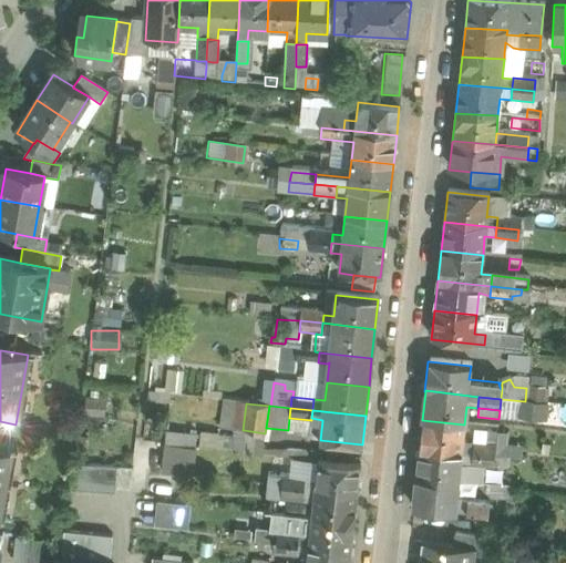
[(289,418),(288,430),(310,432),(311,420),(289,418)]
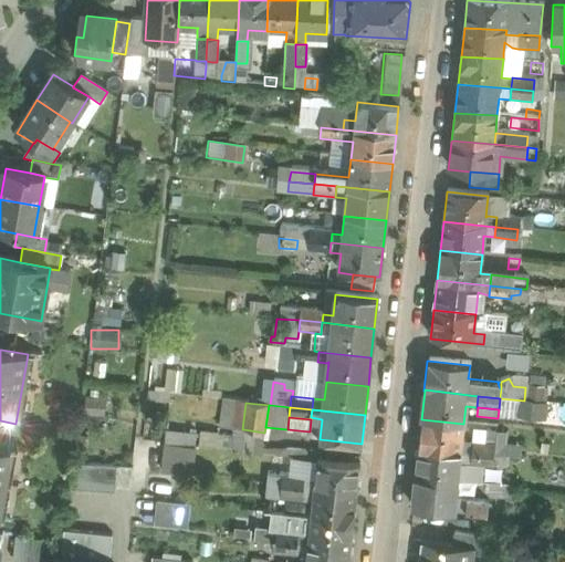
[(463,424),(421,419),(418,448),(471,455),(472,444),(461,443),(463,424)]
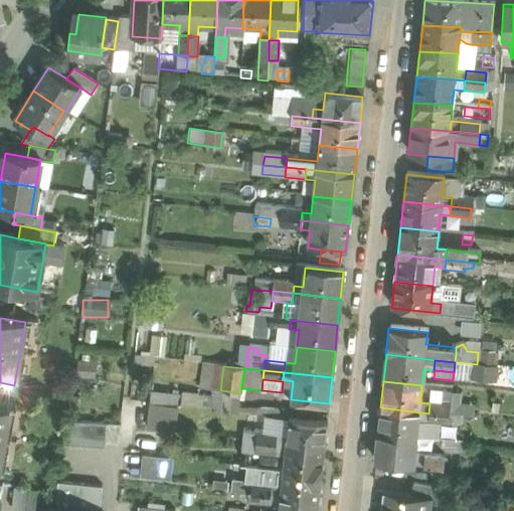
[(240,393),(221,390),(221,396),(220,410),(237,412),(240,393)]
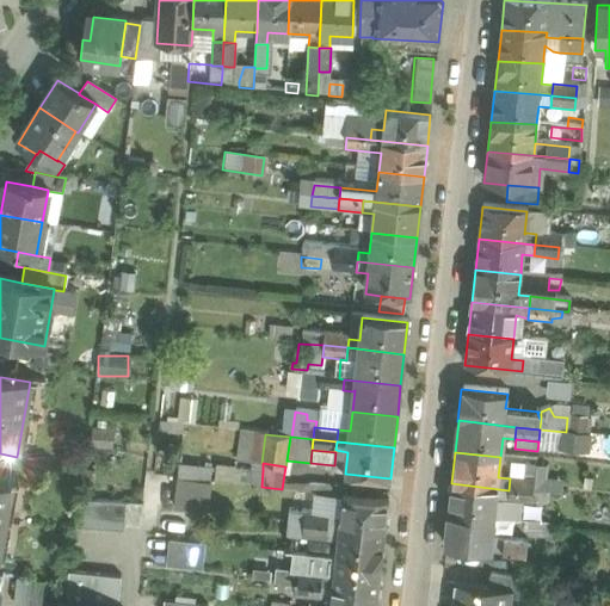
[(263,470),(252,470),(251,488),(262,489),(262,487),(263,470)]
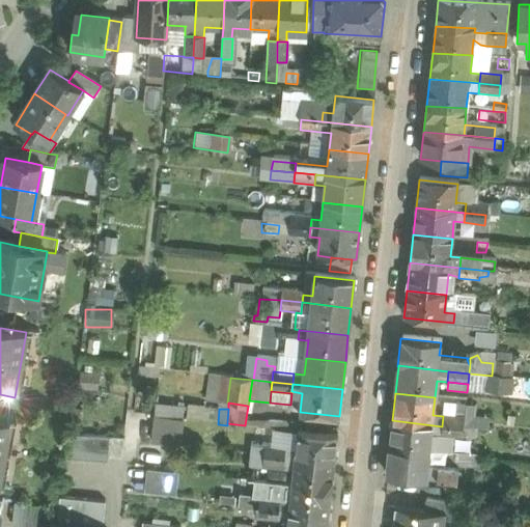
[(154,418),(150,445),(179,447),(183,421),(154,418)]
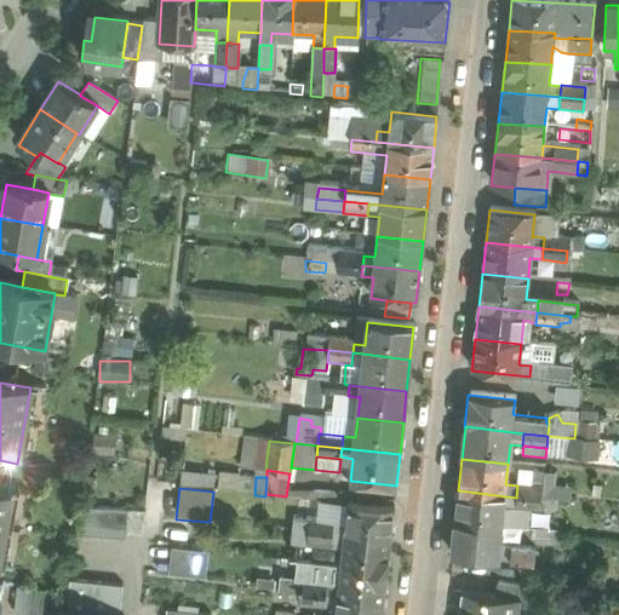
[(0,555),(11,493),(0,489),(0,555)]
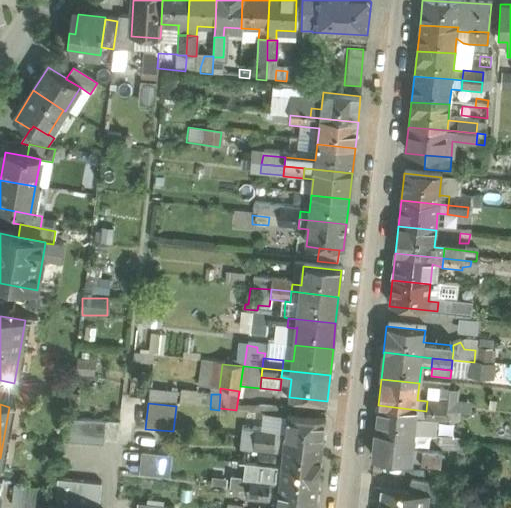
[(426,411),(378,405),(375,432),(413,436),(415,419),(425,420),(426,411)]
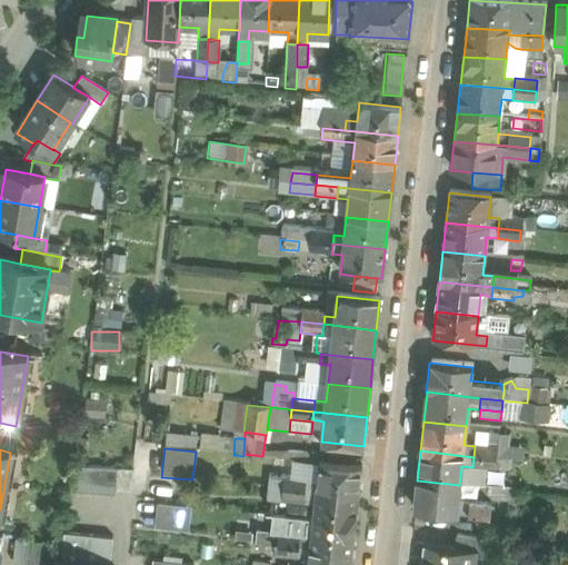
[(317,483),(319,464),(291,462),(290,479),(306,481),(306,482),(317,483)]
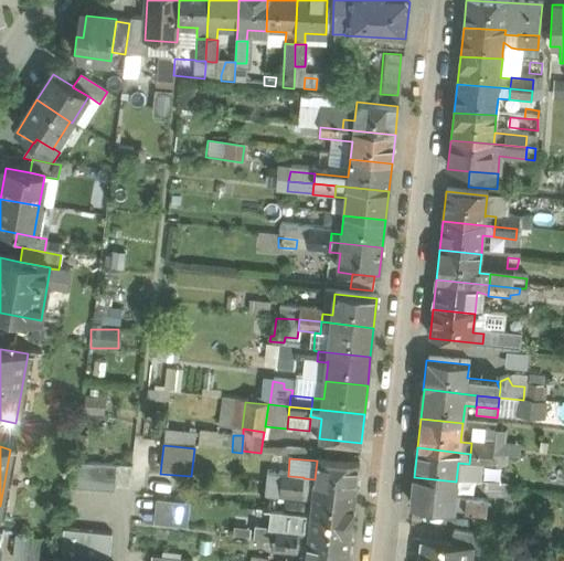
[(359,465),(317,461),(315,479),(304,478),(302,488),(355,494),(359,465)]
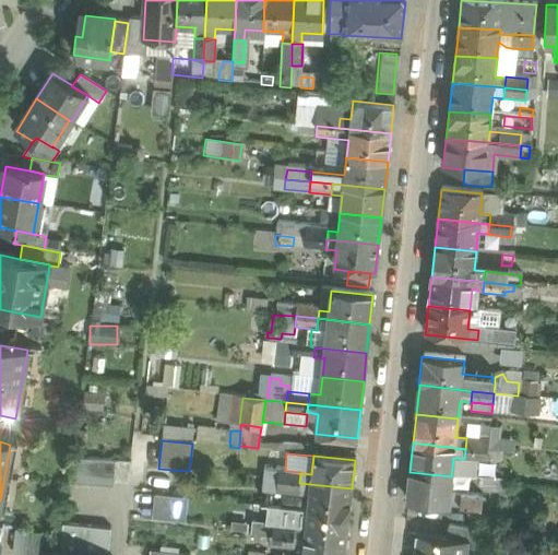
[(113,462),(72,459),(68,485),(111,488),(113,462)]
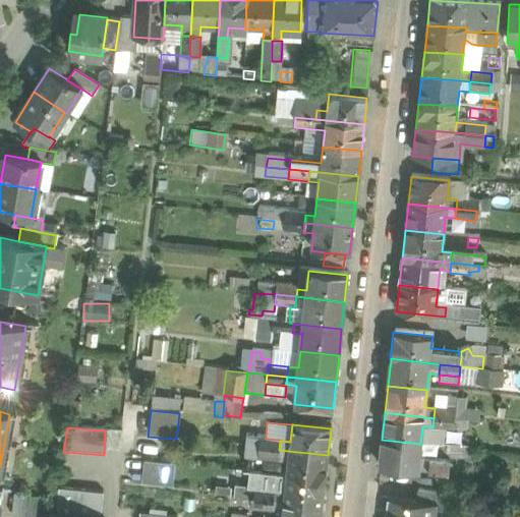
[(260,438),(243,437),(242,446),(258,448),(260,438)]
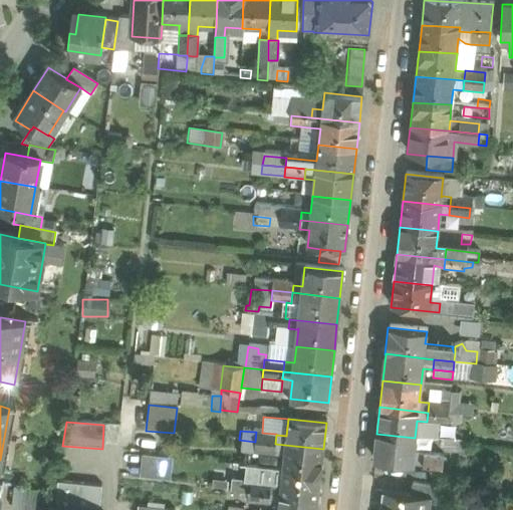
[(262,433),(256,432),(255,442),(275,444),(276,435),(276,434),(262,433)]
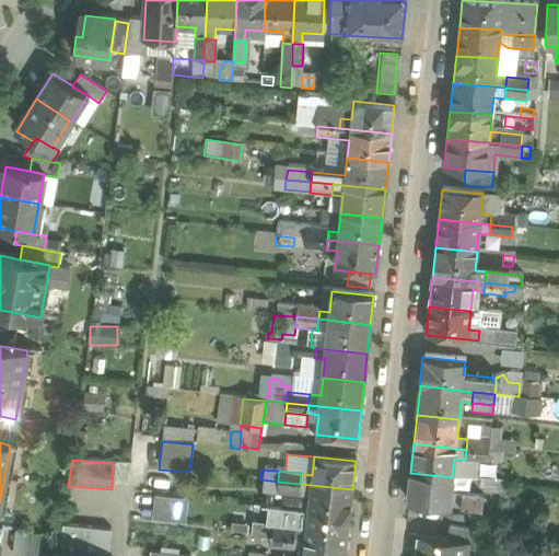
[(452,477),(410,473),(407,502),(459,508),(461,497),(454,496),(450,497),(452,477)]
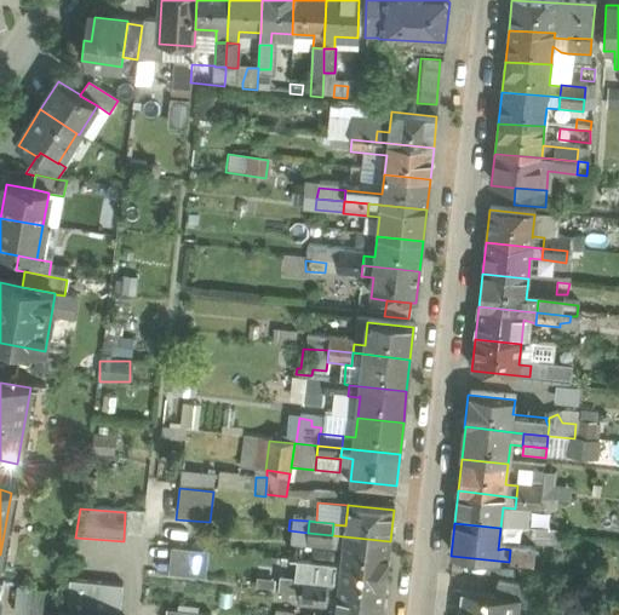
[(308,533),(288,530),(287,544),(285,544),(284,556),(293,557),(294,545),(307,546),(307,544),(308,533)]
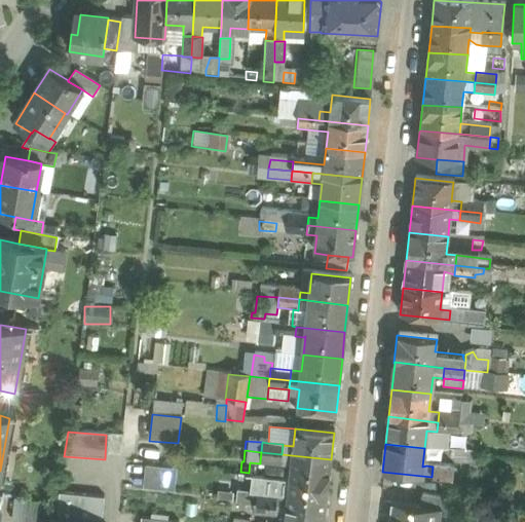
[(477,454),(455,451),(454,463),(475,467),(477,454)]
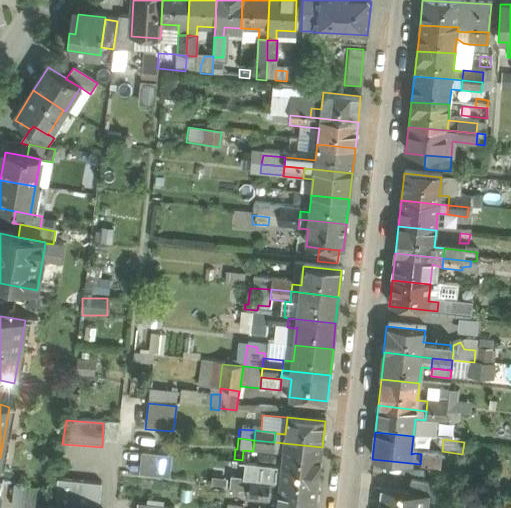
[(274,442),(254,440),(253,449),(273,451),(274,442)]
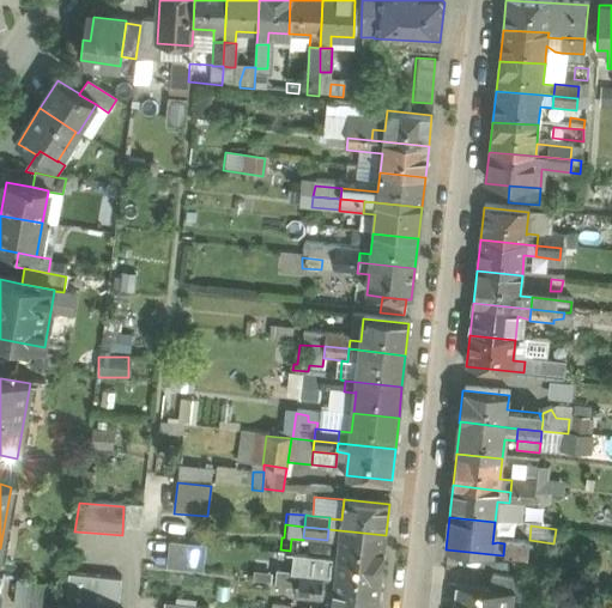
[(386,535),(328,529),(327,540),(339,541),(337,561),(382,566),(386,535)]
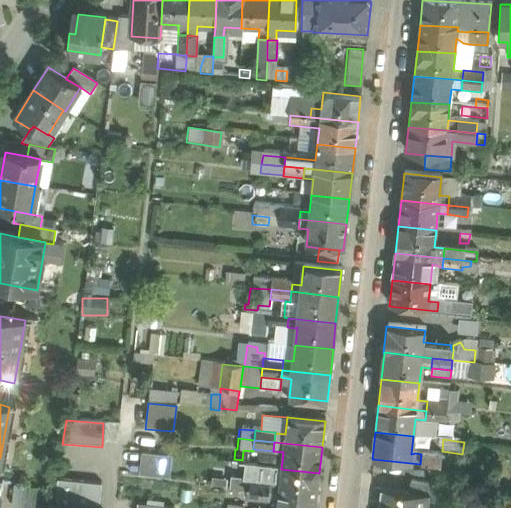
[(169,477),(169,454),(137,453),(137,476),(169,477)]
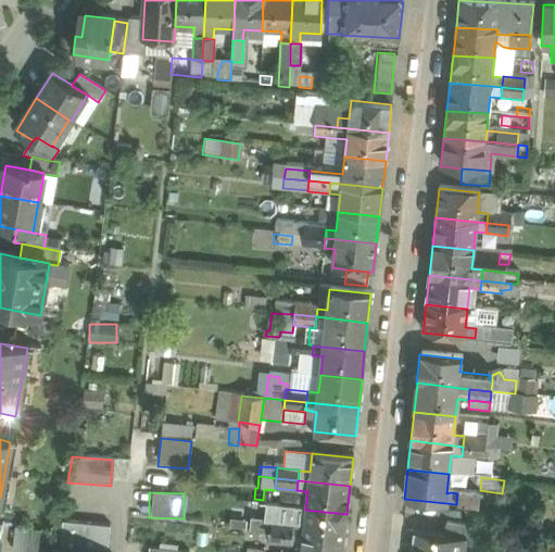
[(479,496),(457,493),(456,504),(478,506),(479,496)]
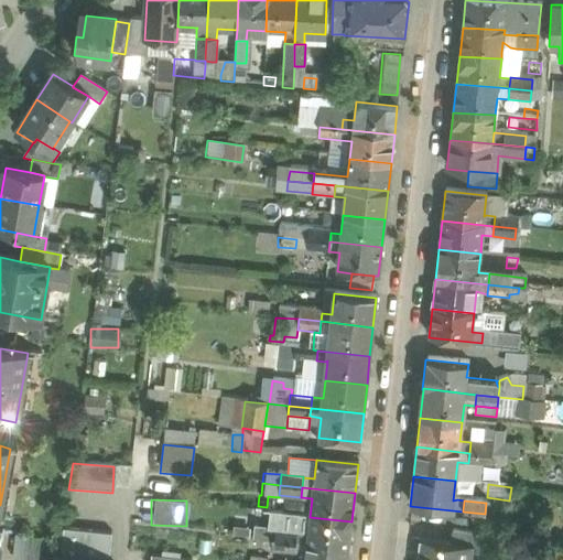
[(352,521),(310,517),(307,535),(296,534),(295,544),(348,549),(352,521)]
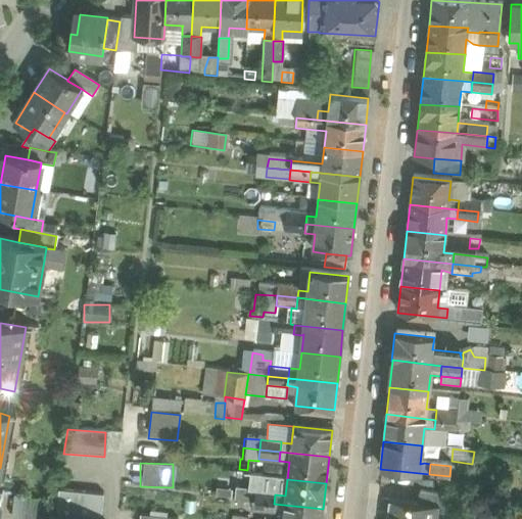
[(78,518),(81,493),(58,491),(55,518),(78,518)]
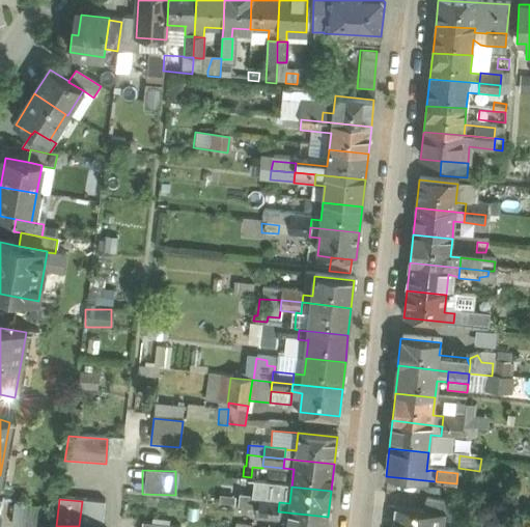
[(279,502),(258,500),(258,509),(278,511),(279,502)]
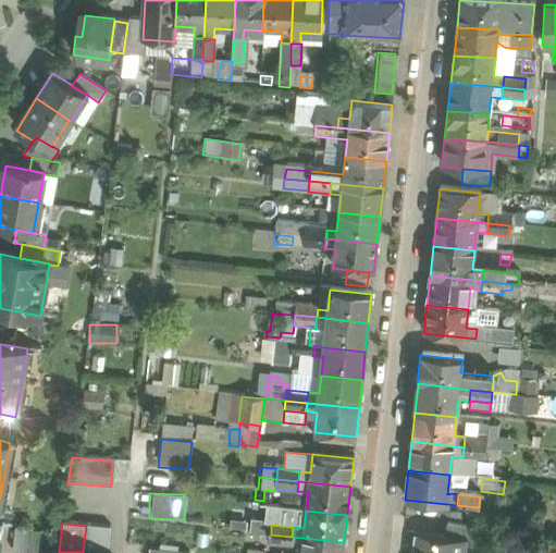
[(86,526),(83,552),(106,552),(109,528),(86,526)]
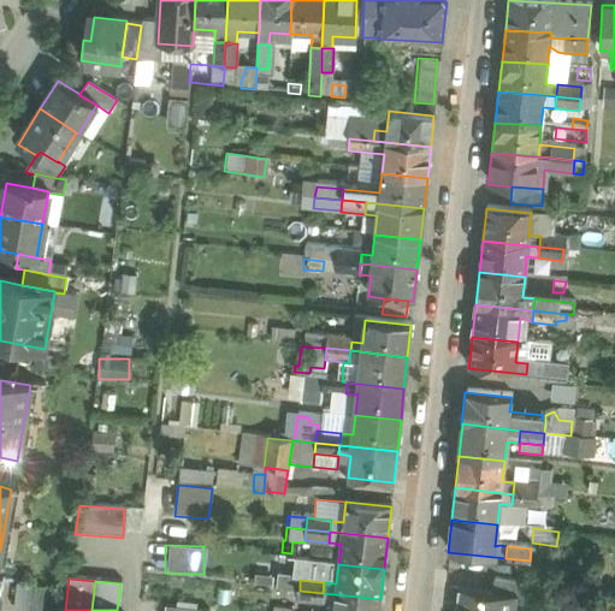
[(527,585),(494,581),(491,595),(515,598),(515,600),(526,601),(527,585)]
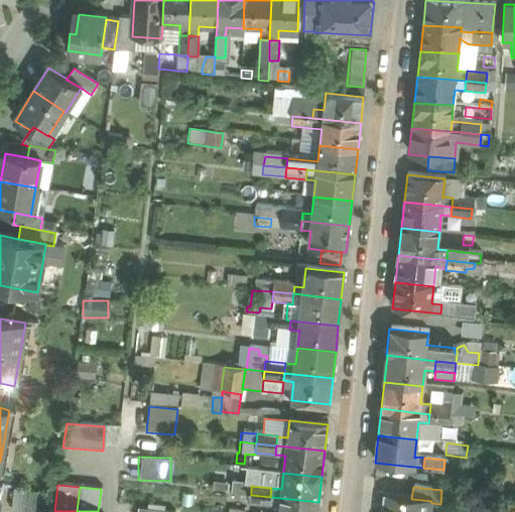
[(36,511),(39,494),(16,490),(12,511),(36,511)]
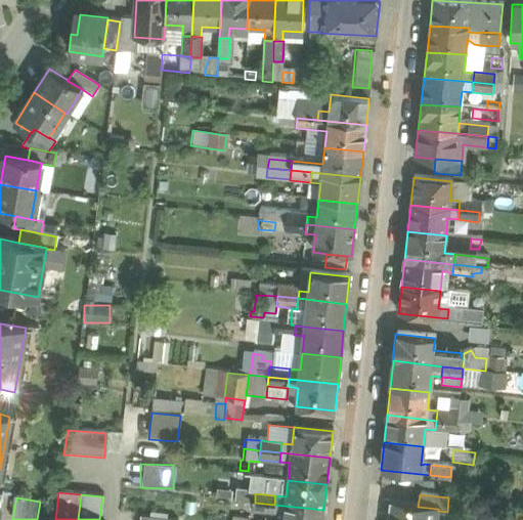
[(274,505),(255,503),(253,513),(273,515),(274,514),(274,505)]
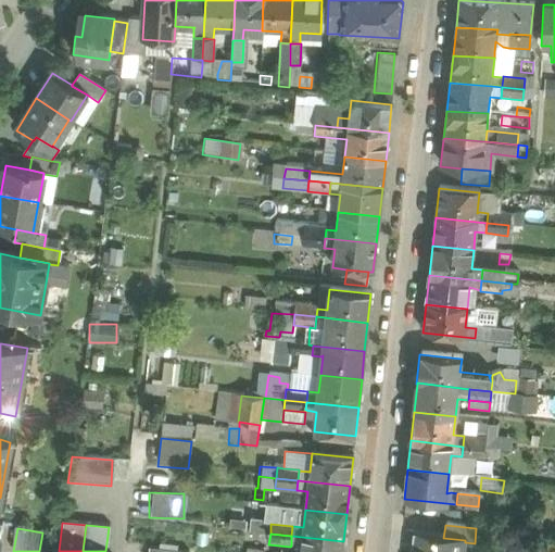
[(443,538),(414,535),(413,537),(415,537),(413,551),(464,551),(465,542),(465,540),(443,538)]
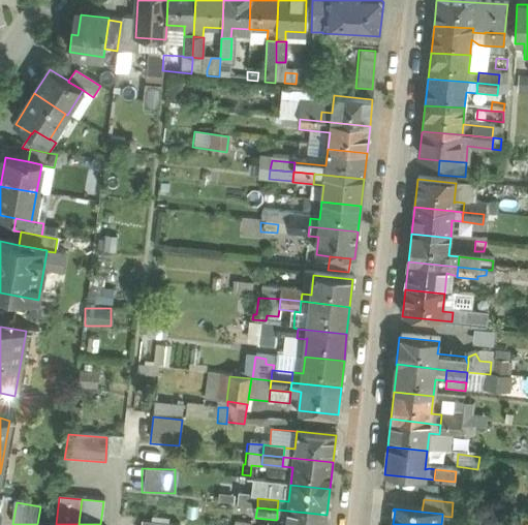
[(325,524),(327,515),(277,510),(277,519),(286,520),(285,524),(325,524)]
